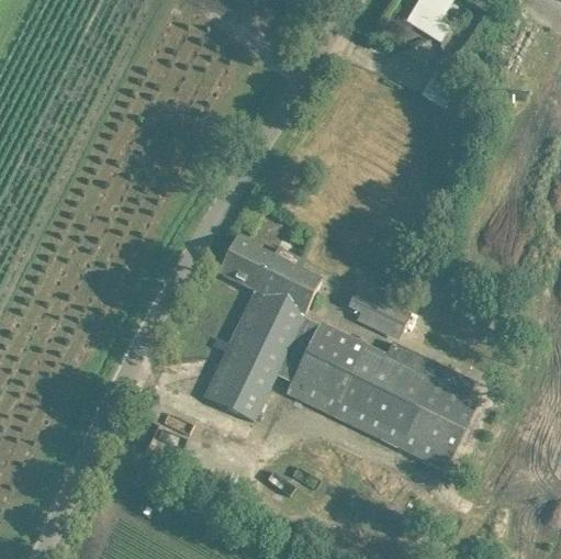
[(417,0),(406,20),(425,31),(440,41),(449,25),(439,20),(451,0),(417,0)]
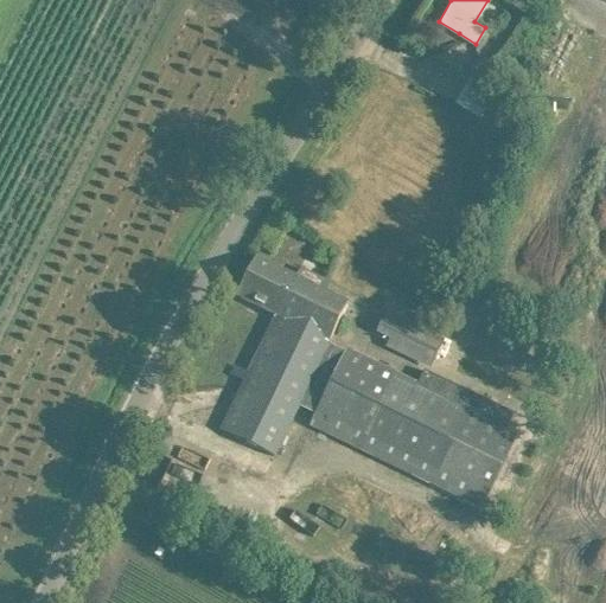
[(477,66),(463,89),(474,96),(488,74),(477,66)]
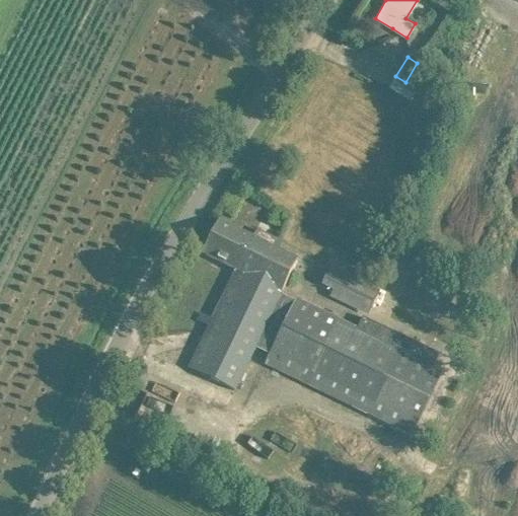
[(233,388),(254,344),(280,291),(296,256),(218,218),(202,251),(234,268),(188,366),(233,388)]
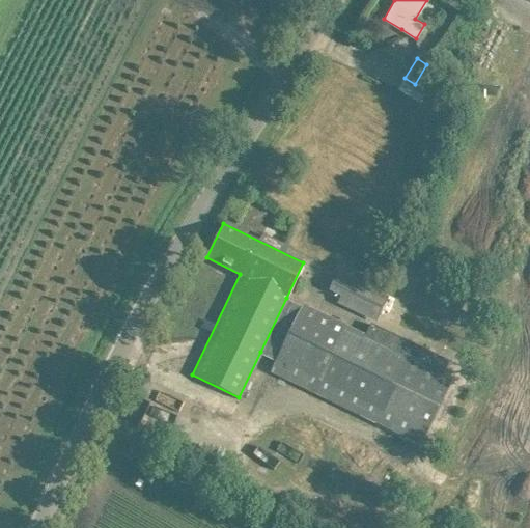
[(329,288),(381,312),(389,295),(337,270),(329,288)]
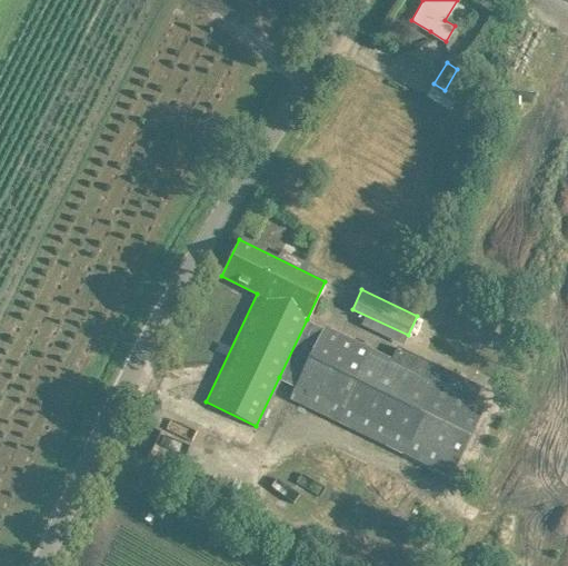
[(307,319),(279,377),(296,385),(289,398),(451,478),(487,407),(476,400),(484,385),(400,344),(392,359),(325,326),(325,328),(307,319)]
